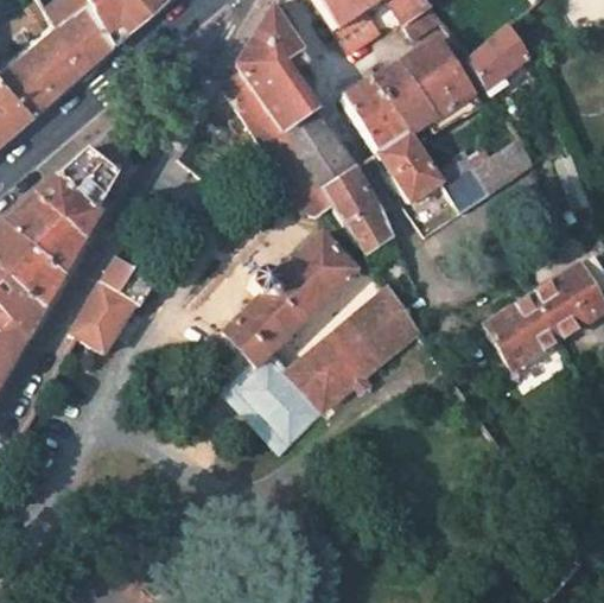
[(52,0),(44,7),(48,14),(52,24),(0,67),(0,131),(75,68),(108,38),(87,0),(52,0)]
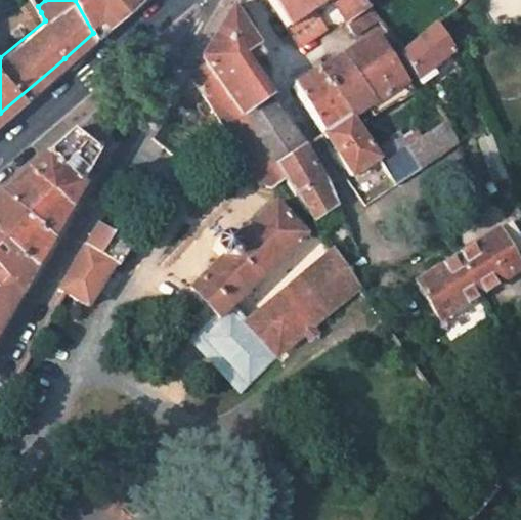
[(0,0),(0,13),(28,0),(0,0)]
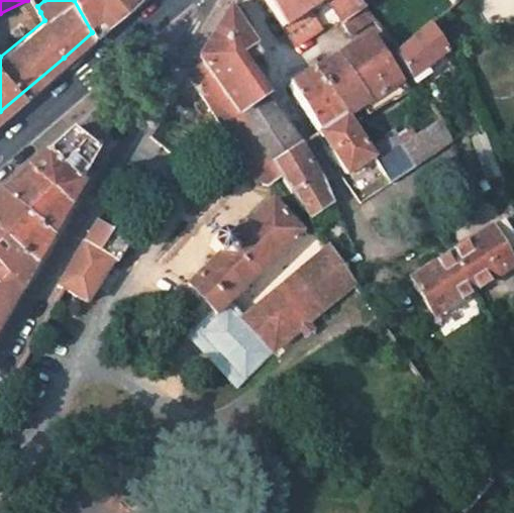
[(108,0),(115,13),(130,0),(108,0)]
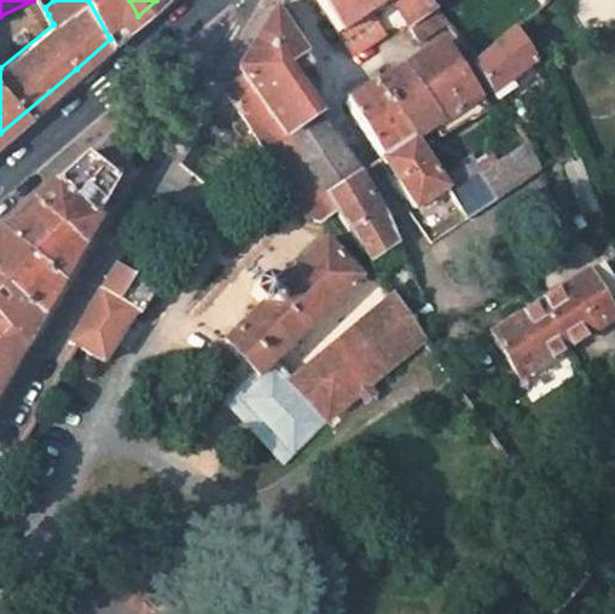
[(448,15),(436,0),(323,0),(358,46),(390,23),(376,1),(377,0),(398,0),(411,18),(415,16),(424,30),(448,15)]
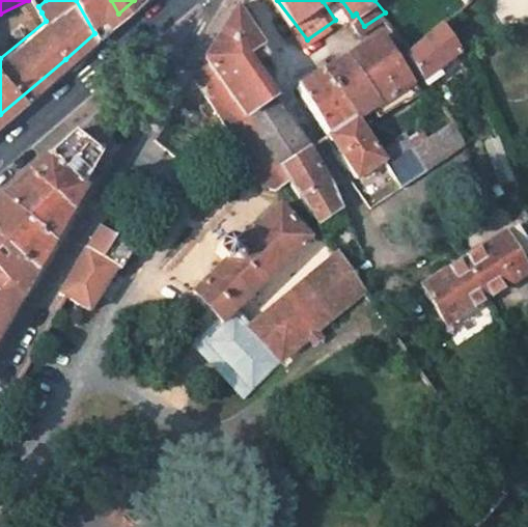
[(209,57),(267,140),(295,120),(279,98),(256,63),(273,52),(238,3),(219,33),(205,54),(209,57)]
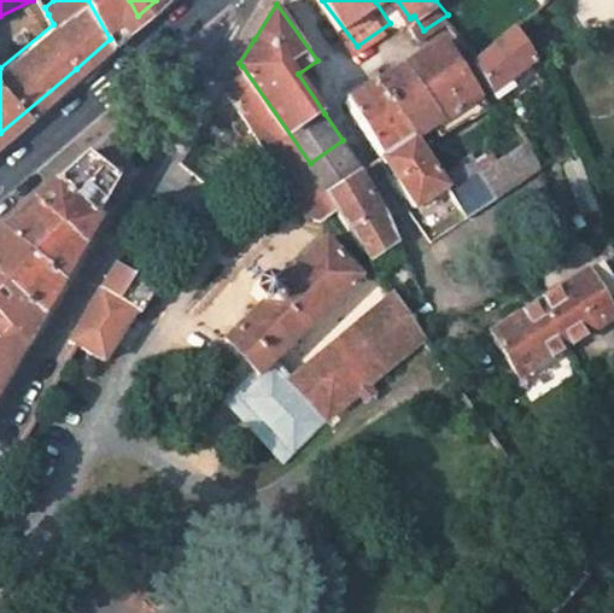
[(480,54),(477,57),(502,94),(519,81),(514,75),(542,53),(518,23),(480,54)]
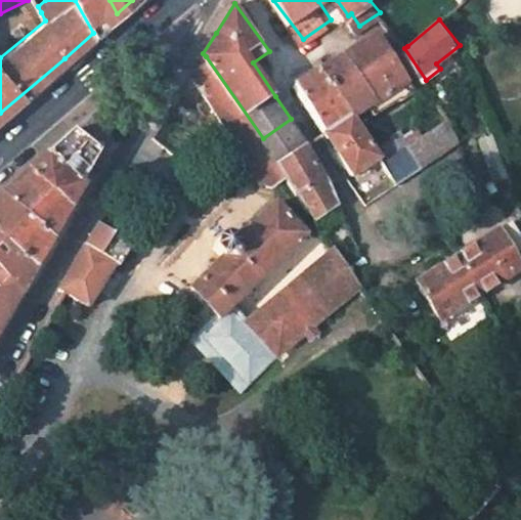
[(355,113),(370,103),(376,114),(400,96),(402,97),(419,87),(409,75),(408,76),(379,30),(322,66),(353,114),(355,113)]
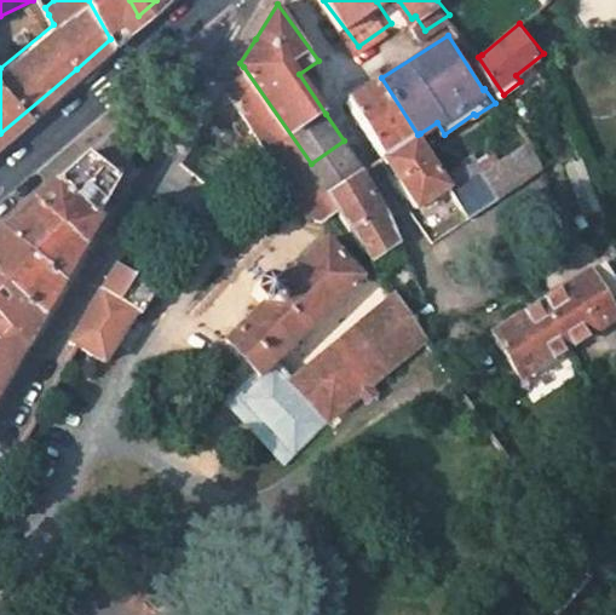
[(341,207),(330,193),(311,164),(243,67),(219,105),(231,113),(240,99),(270,144),(312,211),(327,217),(341,207)]
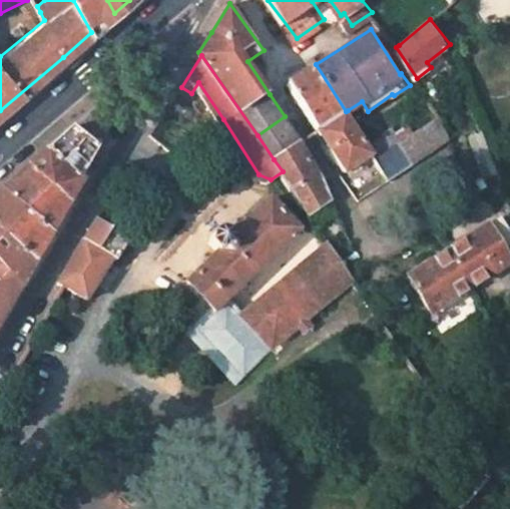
[(316,64),(291,79),(321,128),(346,111),(316,64)]
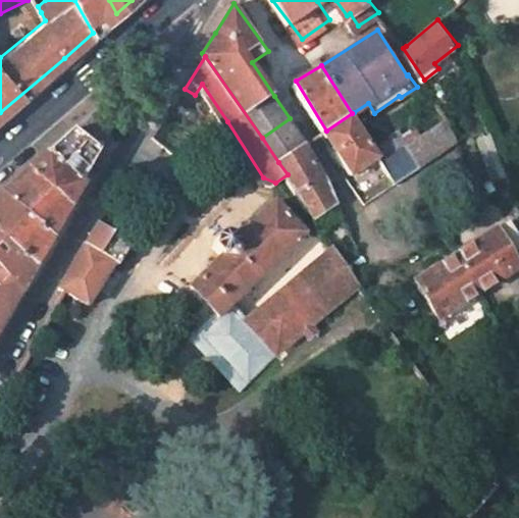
[(352,113),(326,131),(353,173),(380,156),(354,112),(352,113)]
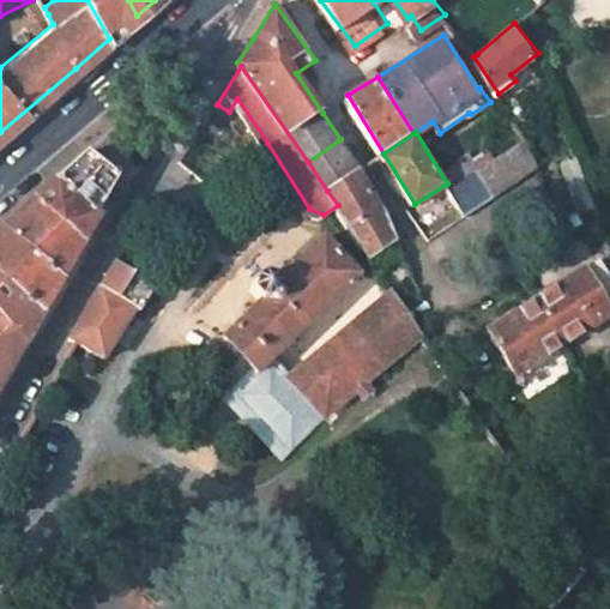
[(526,134),(450,188),(466,216),(542,166),(526,134)]
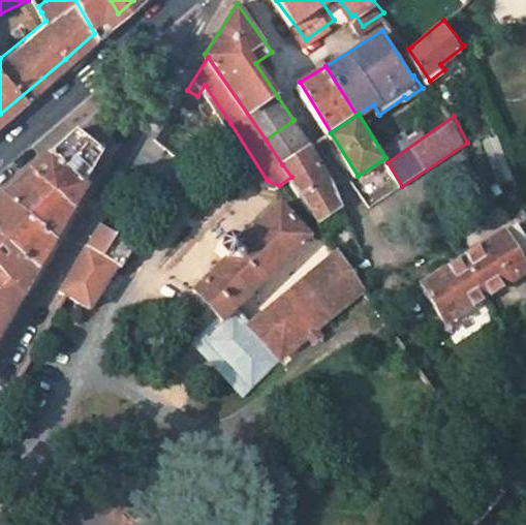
[(294,120),(266,140),(282,164),(310,146),(294,120)]
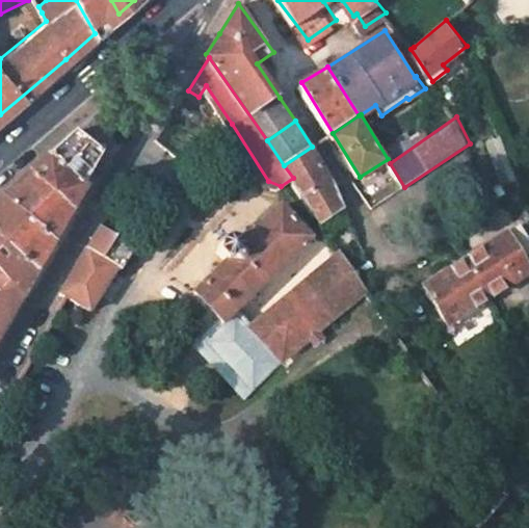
[(90,186),(85,182),(105,149),(79,127),(44,157),(29,170),(75,212),(90,186)]
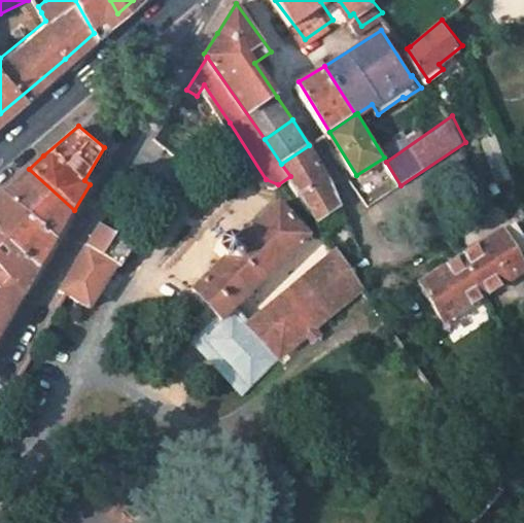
[(499,133),(485,138),(501,182),(517,177),(499,133)]
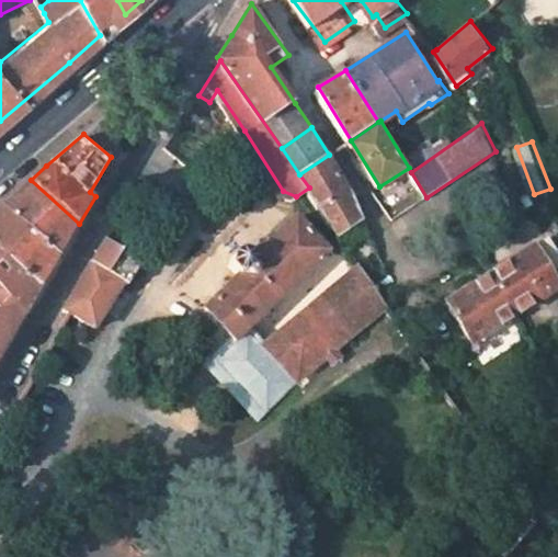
[(351,190),(329,155),(299,174),(309,188),(336,225),(357,211),(351,190)]
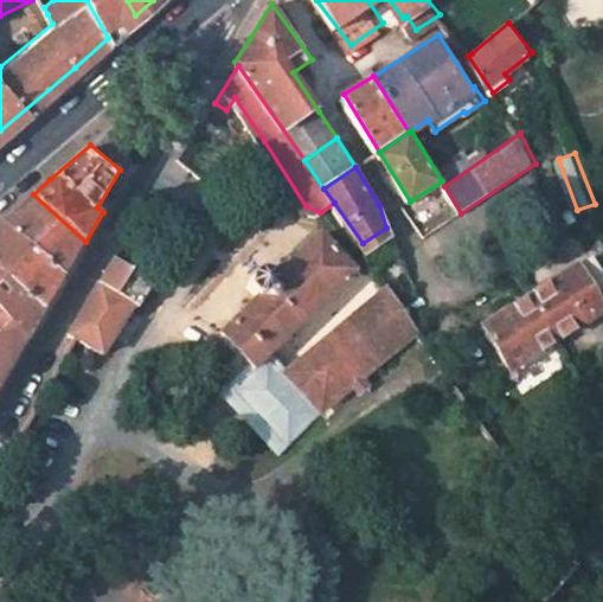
[(75,258),(85,242),(33,194),(5,219),(66,275),(75,258)]
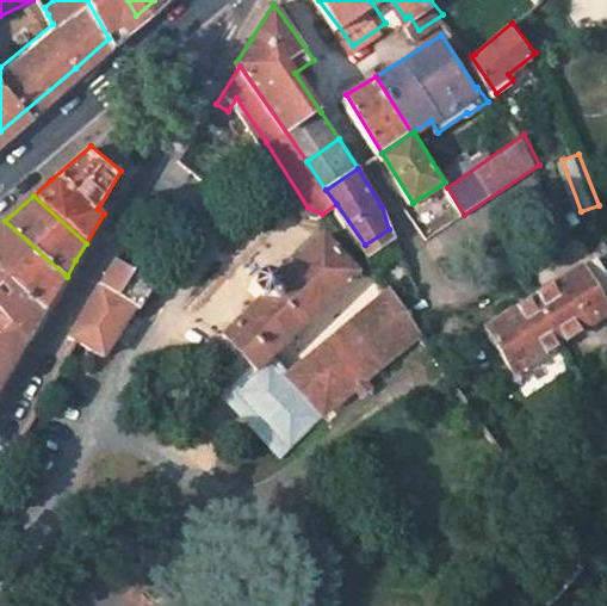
[(56,294),(67,277),(5,221),(0,224),(0,270),(45,310),(56,294)]
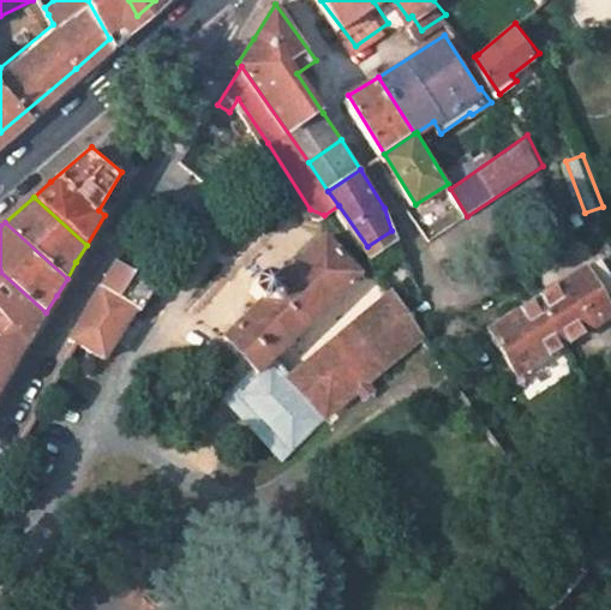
[(268,295),(227,338),(258,370),(262,372),(280,356),(364,270),(328,237),(280,285),(277,275),(267,271),(257,281),(259,291),(268,295)]
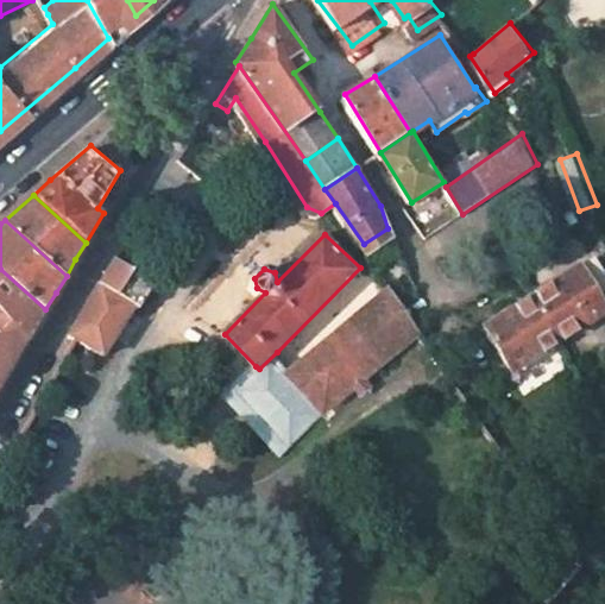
[(105,353),(136,307),(140,310),(156,285),(118,258),(71,332),(105,353)]
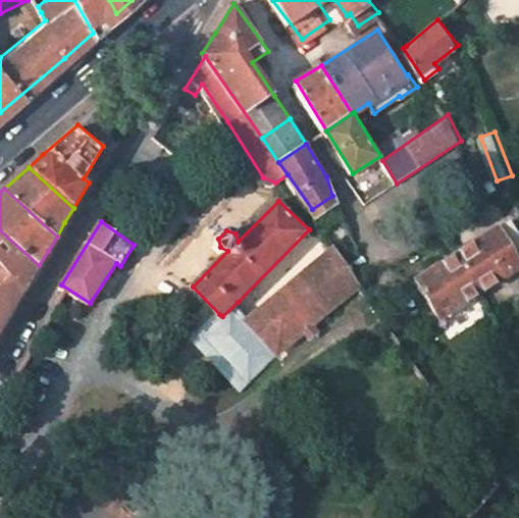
[(518,232),(512,222),(460,254),(484,293),(518,270),(518,258),(517,256),(518,255),(518,232)]
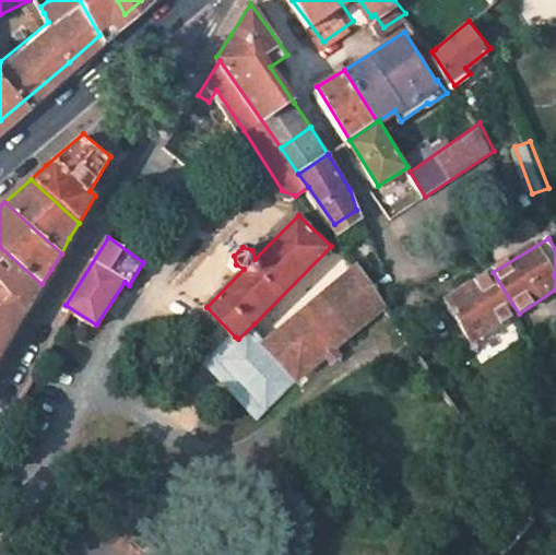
[(0,247),(0,269),(2,271),(0,275),(0,290),(27,310),(42,284),(0,247)]
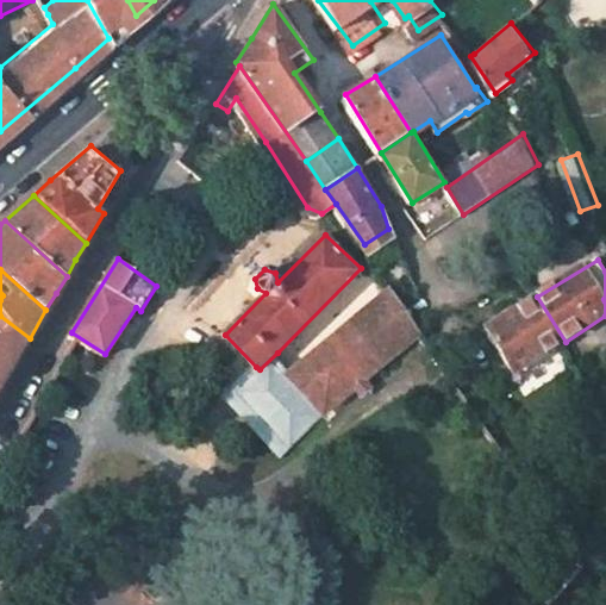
[(418,330),(388,286),(292,367),(285,373),(322,412),(418,330)]
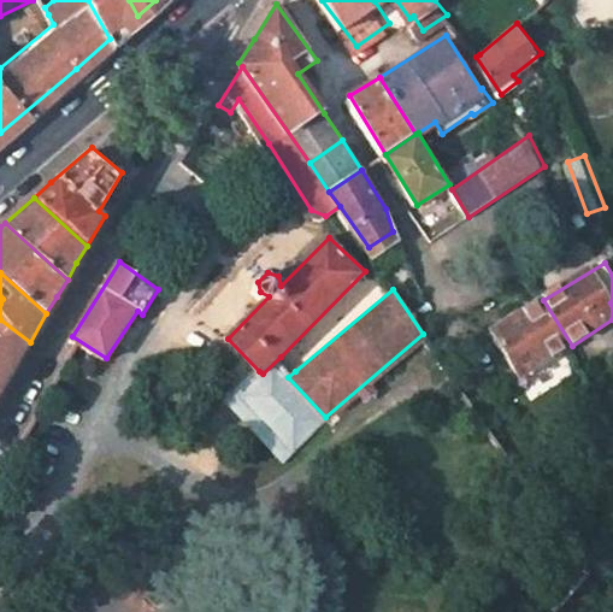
[(572,346),(543,300),(491,333),(520,377),(572,346)]
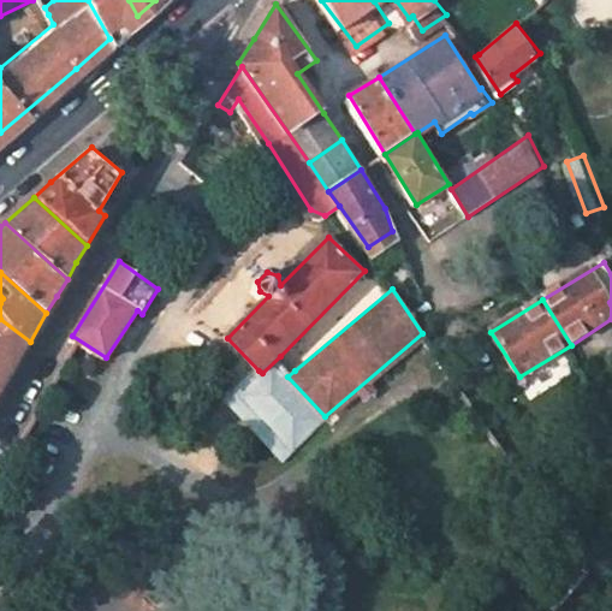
[(0,319),(0,396),(30,342),(0,319)]
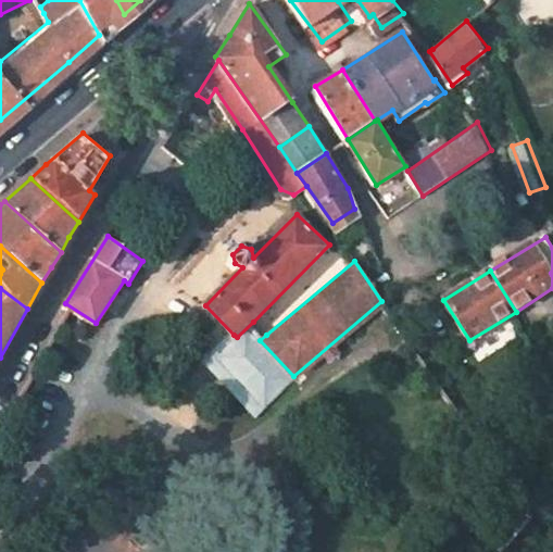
[(237,337),(234,335),(215,351),(261,404),(293,376),(260,340),(266,335),(253,322),(237,337)]
